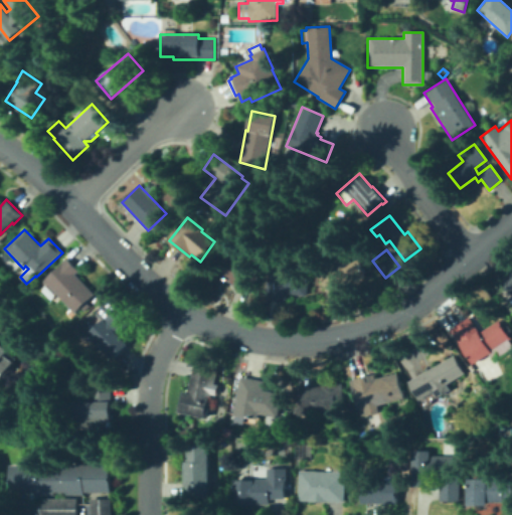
[(262,270),(252,293),(232,285),(232,283),(214,275),(223,253),(262,270)]
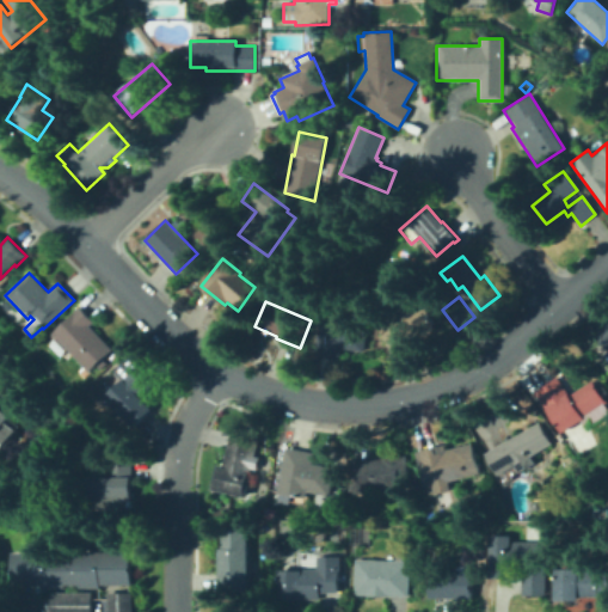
[(415,348),(392,355),(379,318),(424,304),(434,331),(411,338),(415,348)]
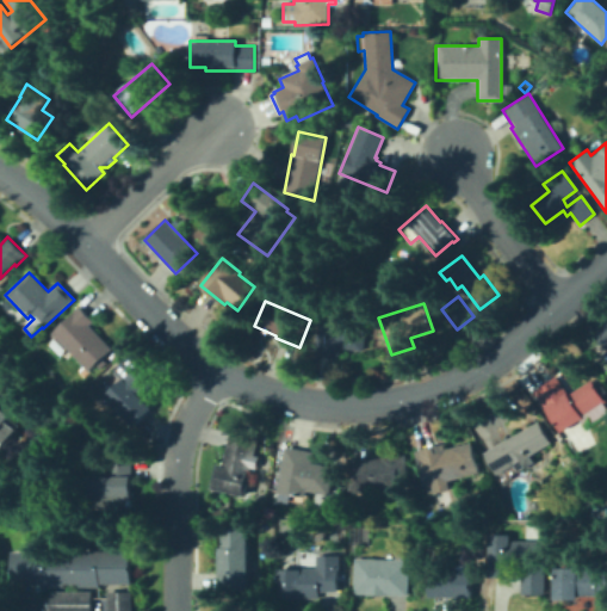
[(105,363),(99,370),(95,365),(88,371),(53,332),(74,312),(79,306),(93,321),(90,326),(112,350),(101,359),(105,363)]
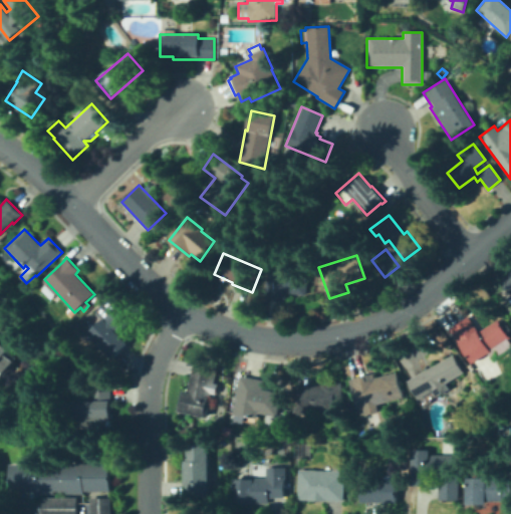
[(308,274),(304,295),(288,292),(286,303),(266,299),(271,267),(308,274)]
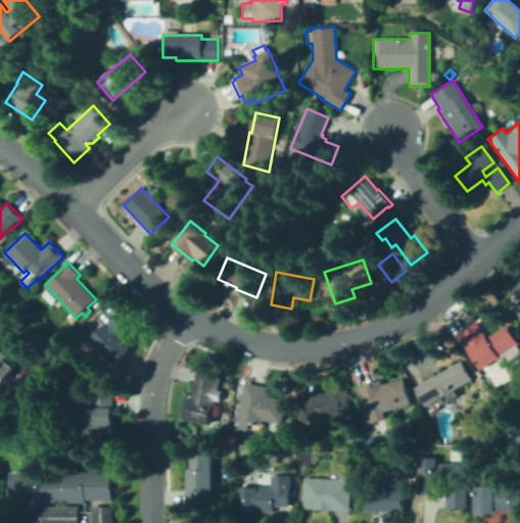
[(519,299),(508,288),(519,275),(519,299)]
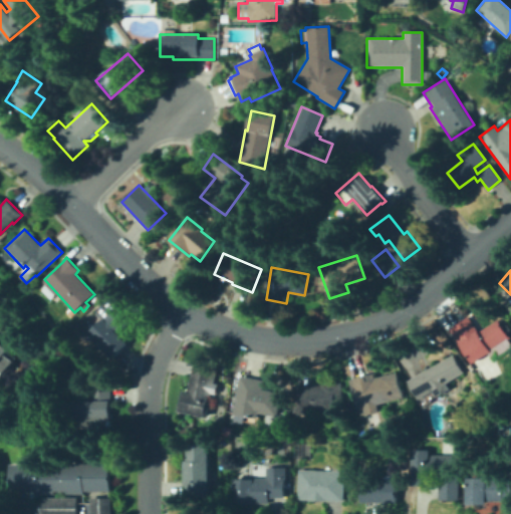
[(128,344),(111,359),(86,334),(102,319),(95,312),(110,297),(133,320),(117,334),(128,344)]
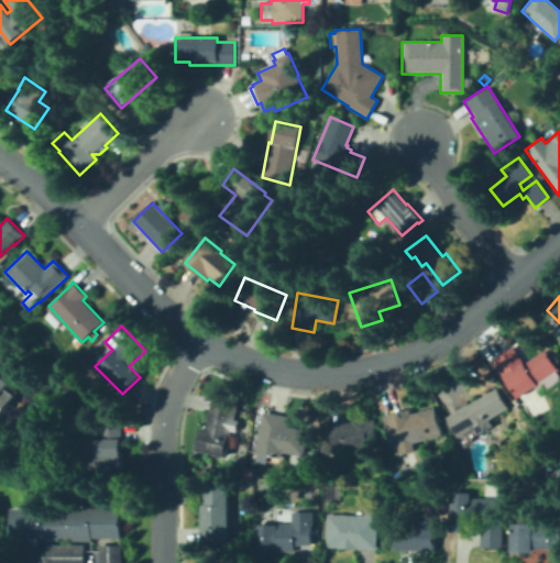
[(513,346),(524,364),(545,350),(558,371),(514,399),(492,361),(513,346)]
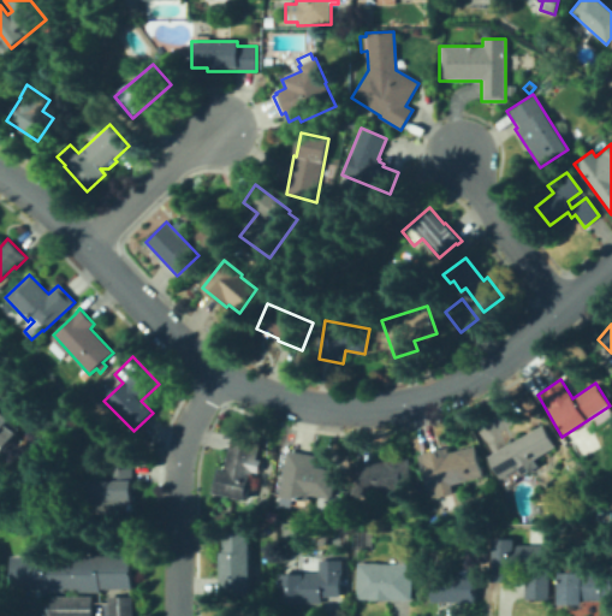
[(0,415),(6,420),(3,425),(15,434),(0,454),(0,415)]
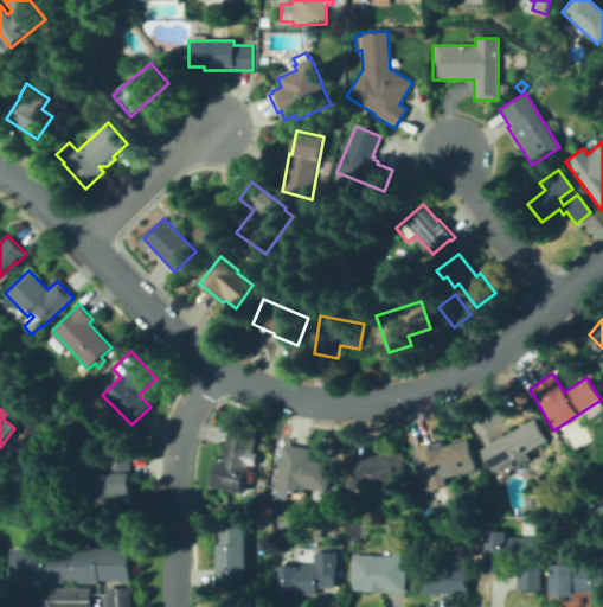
[(530,460),(514,470),(510,462),(493,472),(480,449),(533,419),(546,440),(525,453),(530,460)]
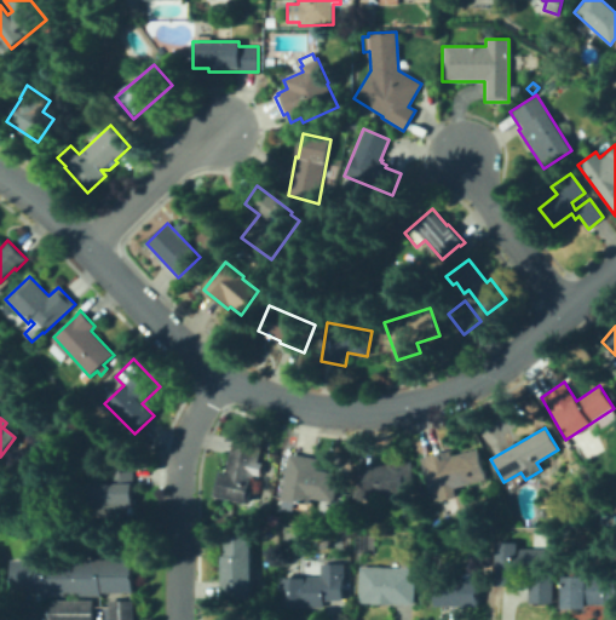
[(262,464),(258,476),(254,475),(253,481),(251,481),(249,484),(253,486),(248,505),(212,497),(219,471),(224,472),(232,437),(262,445),(257,463),(262,464)]
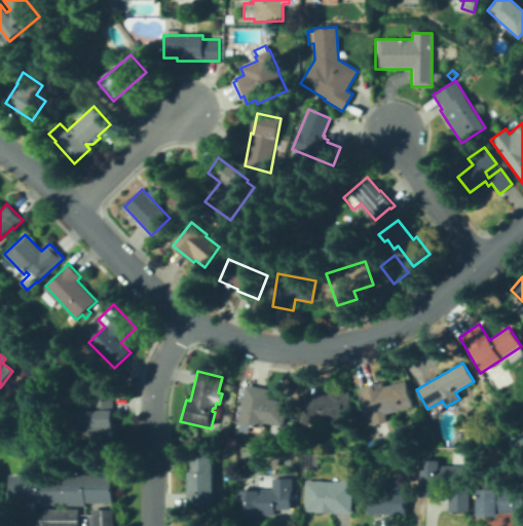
[(405,381),(411,407),(385,414),(387,421),(374,424),(372,418),(366,420),(360,397),(357,389),(381,383),(382,387),(405,381)]
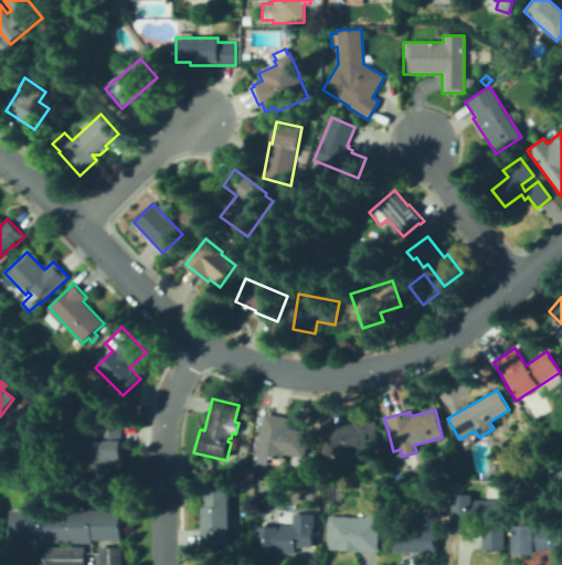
[(308,432),(304,458),(284,455),(283,460),(256,456),(263,414),(289,419),(288,428),(308,432)]
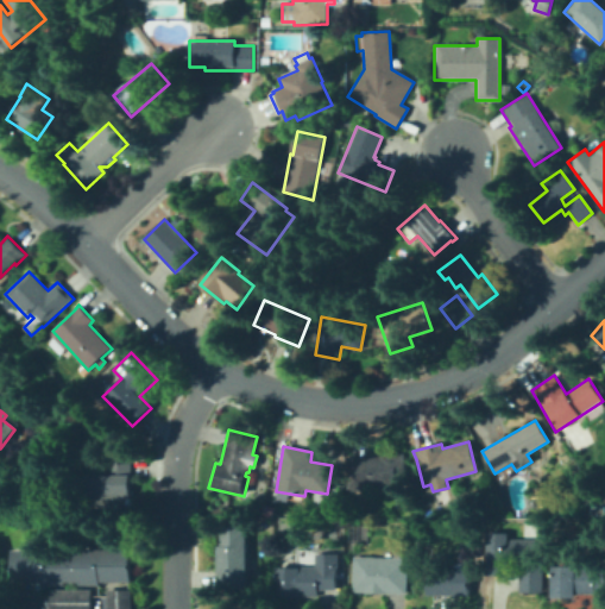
[(403,453),(404,488),(347,489),(346,457),(379,457),(379,453),(403,453)]
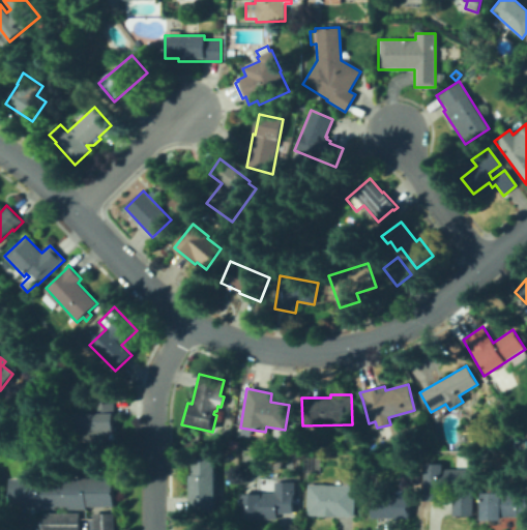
[(114,398),(112,419),(113,441),(77,441),(77,414),(93,414),(93,398),(114,398)]
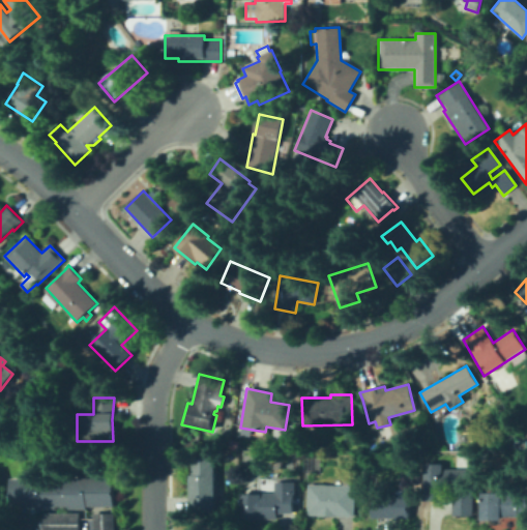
[(213,458),(214,511),(187,511),(186,475),(189,475),(189,458),(213,458)]
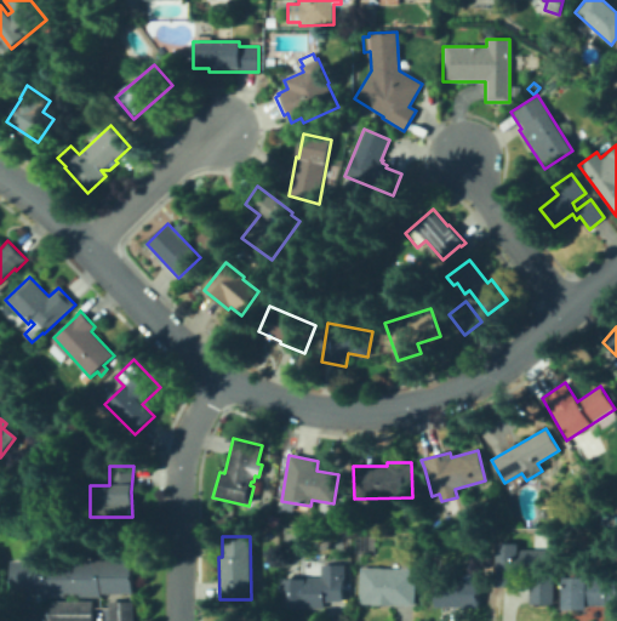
[(552,568),(552,604),(529,604),(529,575),(518,575),(518,587),(496,587),(496,543),(518,543),(518,550),(546,550),(546,568),(552,568)]
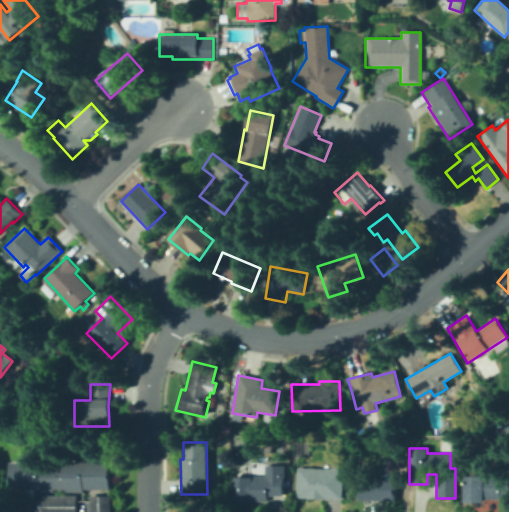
[(48,464),(81,464),(81,462),(111,462),(110,489),(83,489),(83,493),(65,492),(65,490),(53,489),(53,492),(36,492),(36,490),(10,489),(10,462),(48,462),(48,464)]
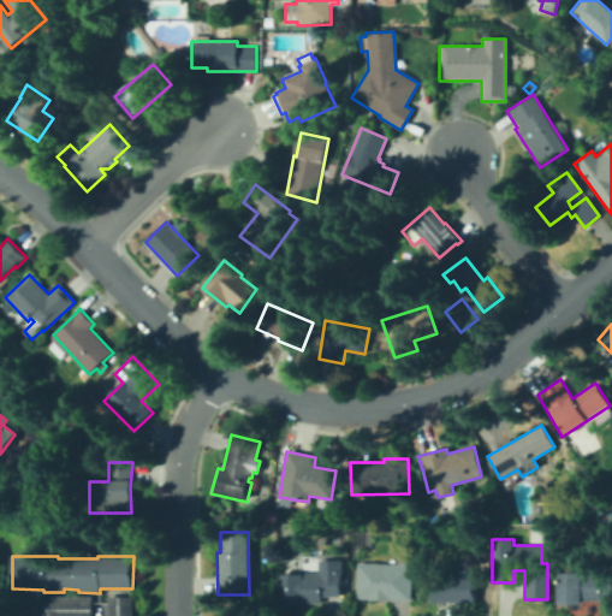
[(406,556),(405,566),(410,566),(409,600),(355,599),(356,563),(394,564),(394,556),(406,556)]
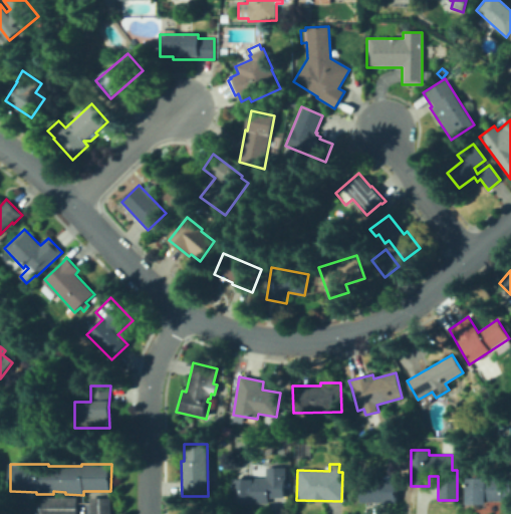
[(284,467),(283,480),(283,497),(268,498),(268,503),(252,503),(232,504),(232,479),(251,478),(265,478),(265,467),(284,467)]
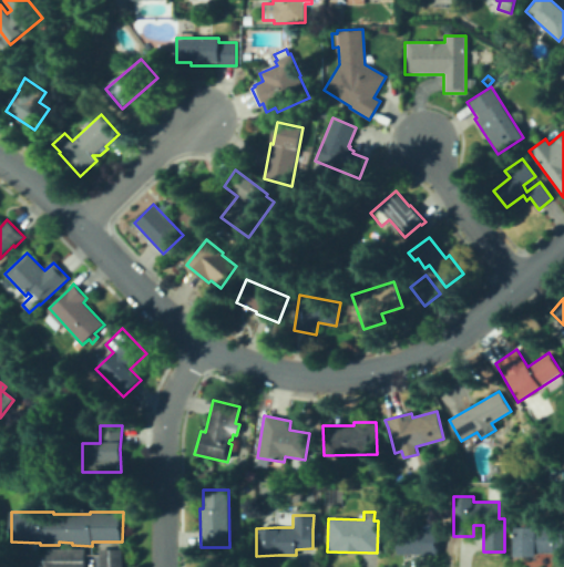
[(563,526),(563,549),(553,549),(553,553),(535,553),(535,557),(514,557),(514,527),(535,526),(563,526)]
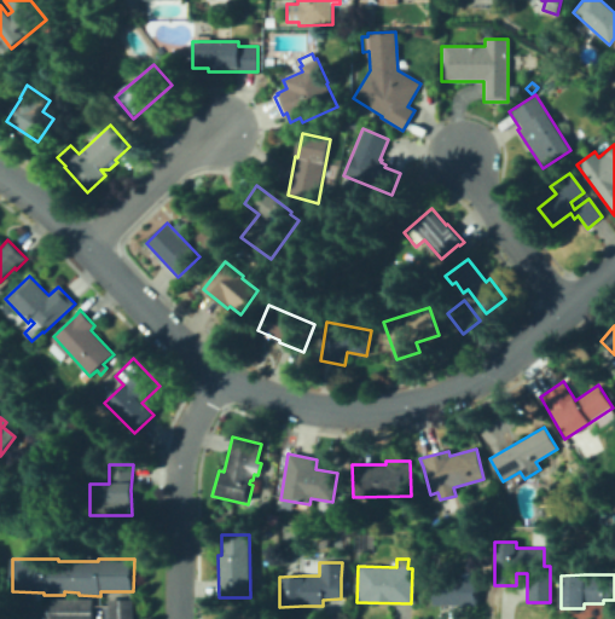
[(476,578),(476,606),(434,605),(434,578),(476,578)]
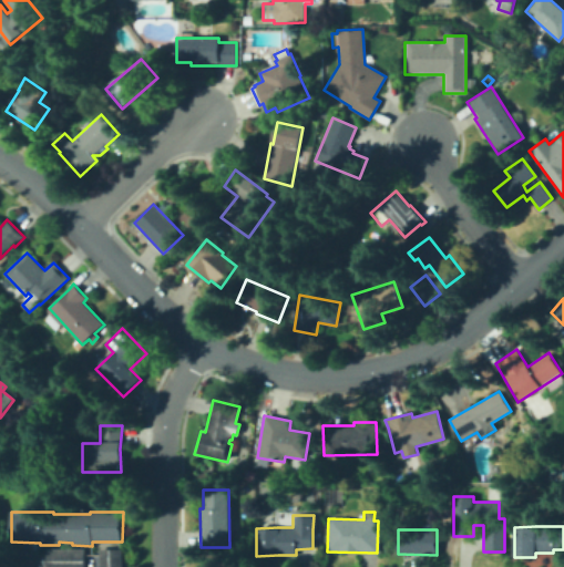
[(47,566),(47,550),(84,549),(84,566),(47,566)]
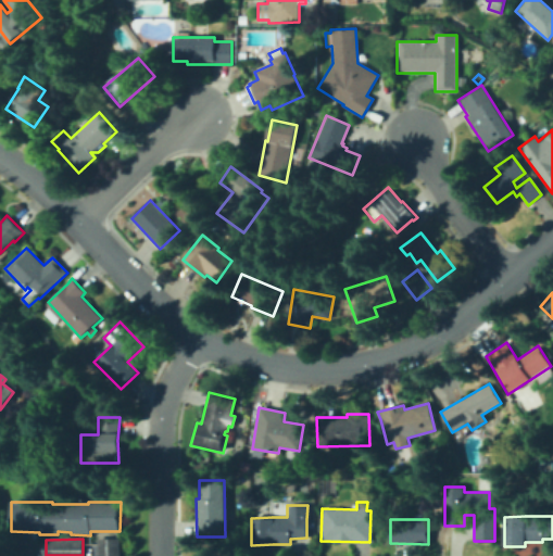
[(120,539),(120,555),(98,555),(98,539),(120,539)]
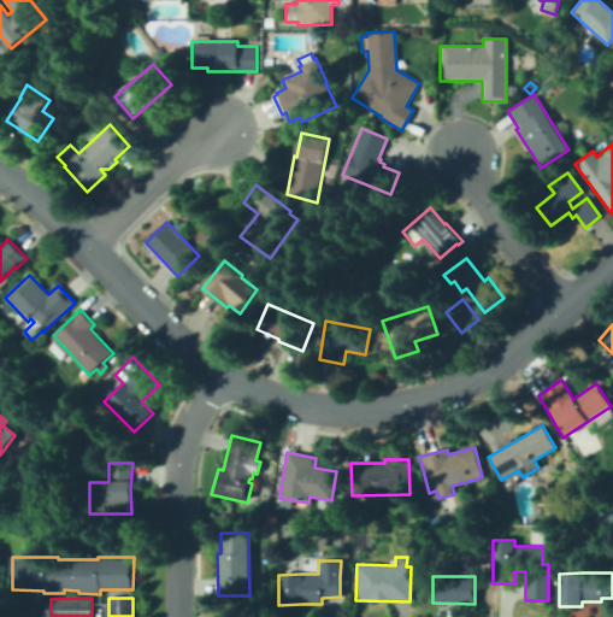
[(23,616),(23,600),(46,599),(46,616),(23,616)]
